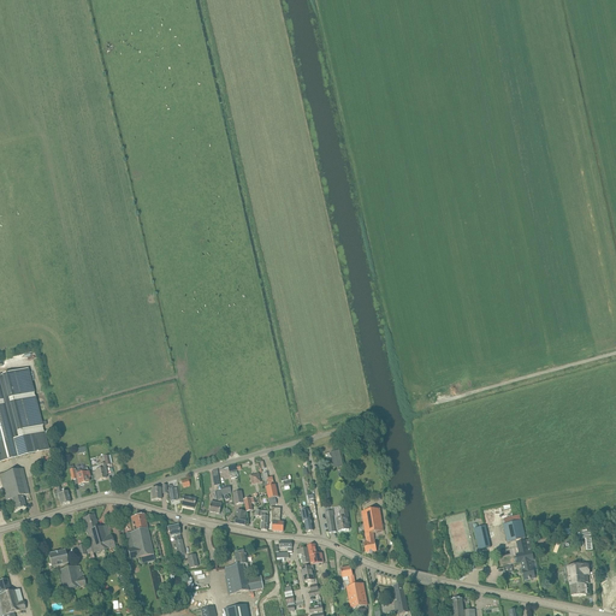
[(27,371),(0,377),(0,462),(47,450),(27,371)]
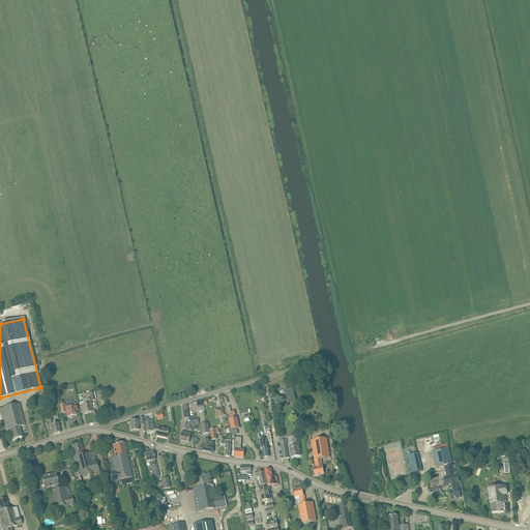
[(292,388),(285,389),(287,403),(295,402),(292,388)]
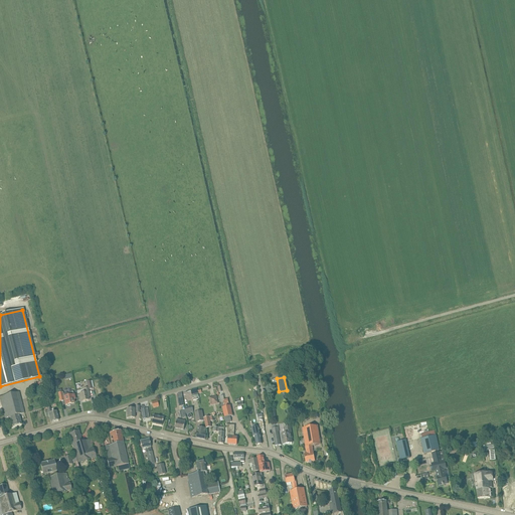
[(88,390),(93,388),(92,381),(87,382),(88,388),(83,389),(84,393),(79,394),(80,397),(81,401),(89,400),(88,397),(90,397),(89,392),(88,390)]
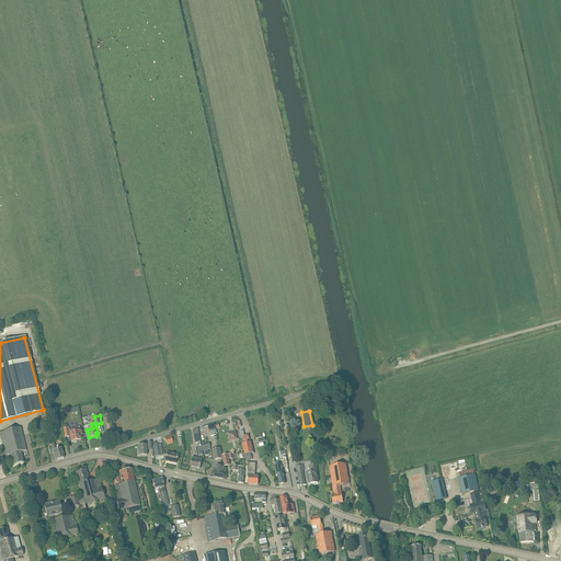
[(262,420),(255,422),(259,433),(265,432),(262,420)]
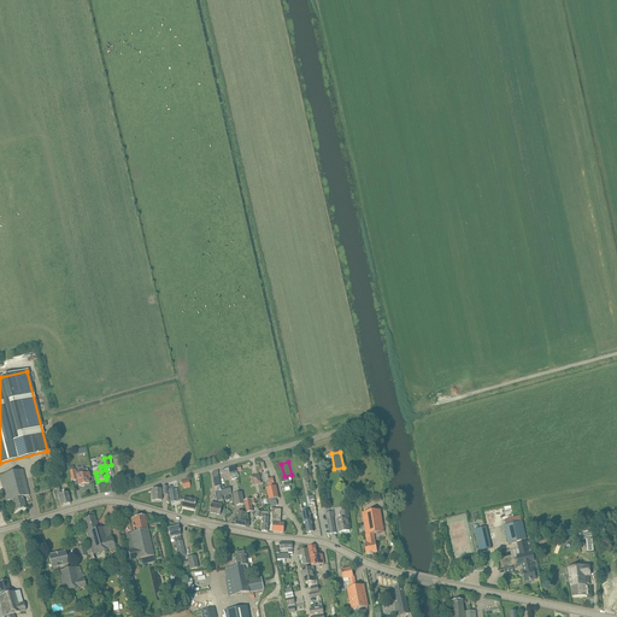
[(70,471),(71,481),(77,480),(78,486),(89,483),(88,480),(89,479),(87,469),(76,471),(76,470),(75,470),(70,471)]
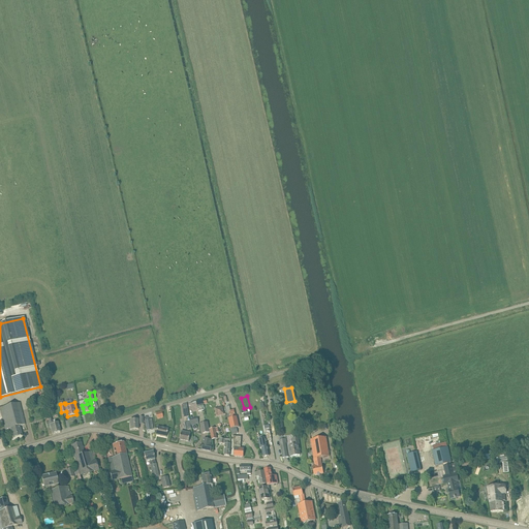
[(10,429),(12,439),(23,436),(20,426),(25,425),(20,403),(0,408),(0,410),(5,430),(10,429)]
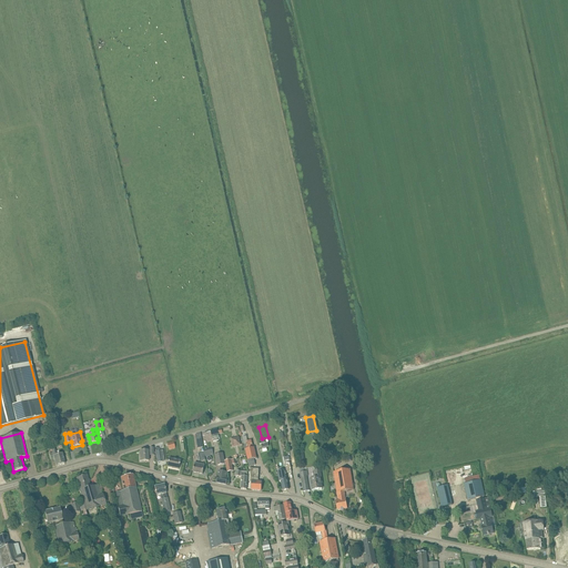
[(245,449),(247,460),(250,467),(255,465),(254,459),(256,458),(254,447),(253,448),(252,440),(247,440),(246,436),(243,436),(245,449)]
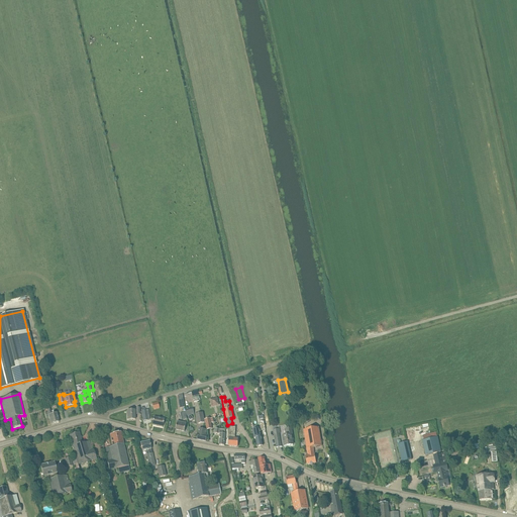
[(48,417),(50,424),(59,422),(58,417),(57,413),(53,414),(52,410),(50,410),(49,408),(46,409),(47,412),(44,413),(45,418),(48,417)]
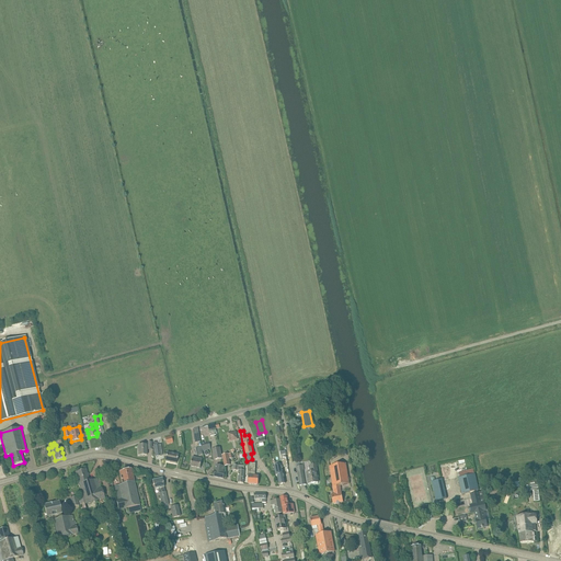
[(138,446),(138,456),(147,456),(147,449),(151,449),(151,443),(148,443),(148,445),(138,446)]
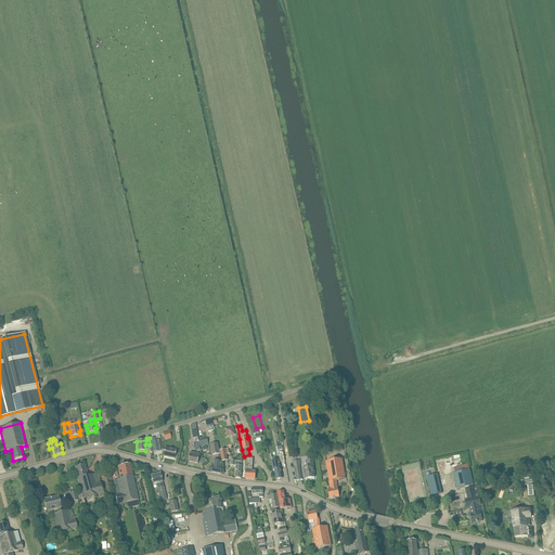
[(210,444),(213,455),(219,453),(217,443),(210,444)]
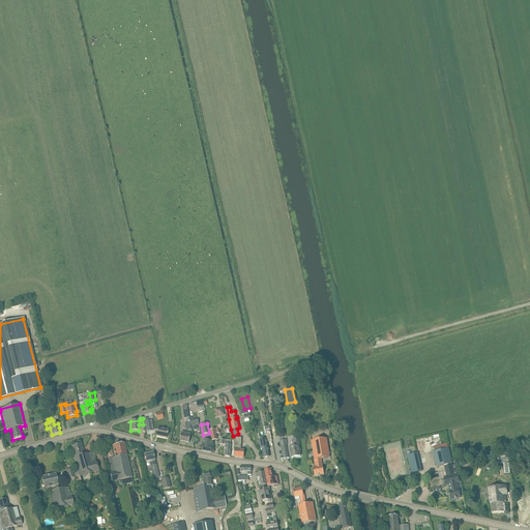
[(156,436),(167,438),(169,430),(157,428),(156,436)]
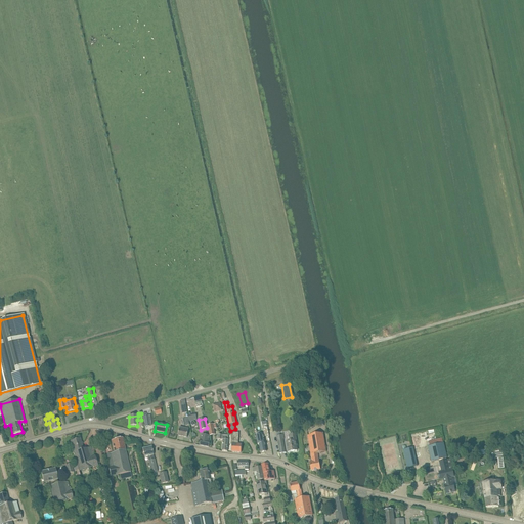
[(208,425),(210,436),(214,435),(213,429),(216,428),(216,424),(208,425)]
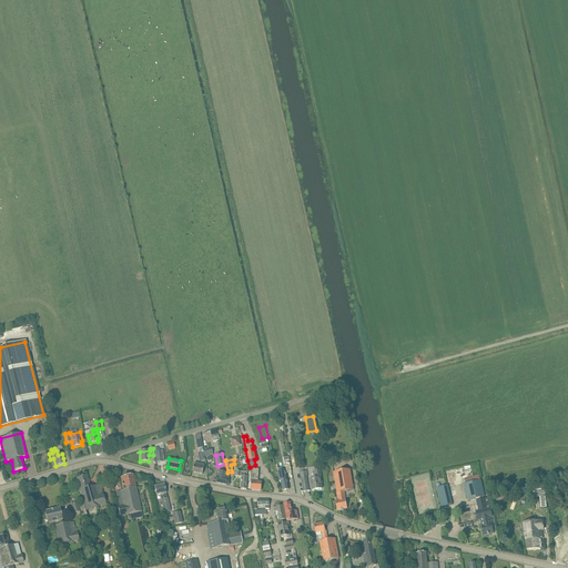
[(193,473),(203,474),(204,465),(195,463),(193,473)]
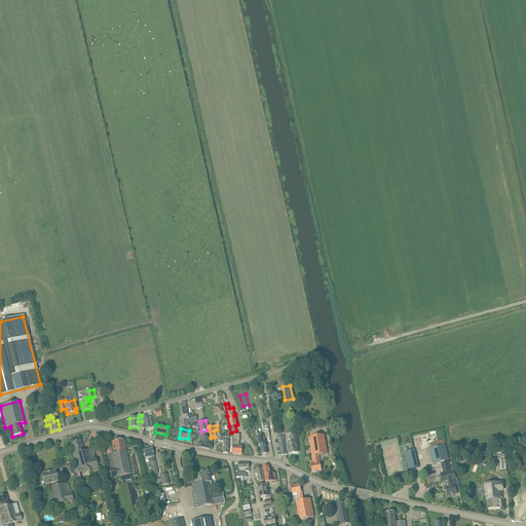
[(232,446),(233,446),(232,454),(241,454),(242,446),(239,446),(240,435),(231,434),(232,441),(232,446)]
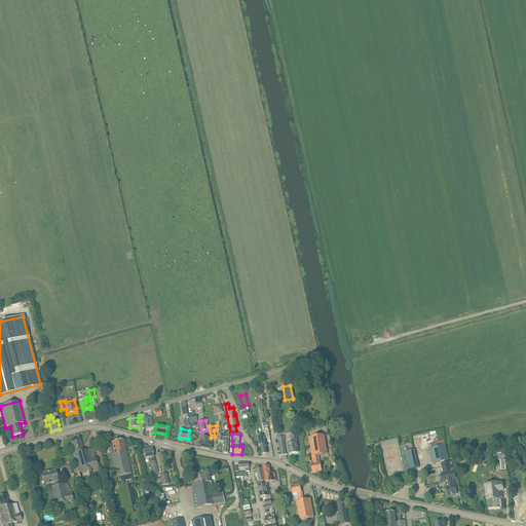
[(264,435),(258,436),(259,446),(260,446),(261,450),(262,455),(267,453),(266,448),(264,439),(264,438),(264,435)]
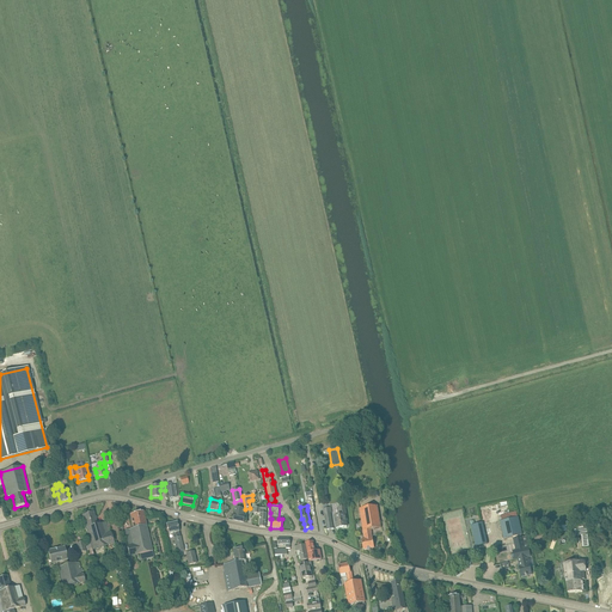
[(378,506),(360,509),(363,539),(361,540),(363,550),(367,549),(367,551),(371,550),(369,549),(374,549),(371,530),(381,528),(378,506)]
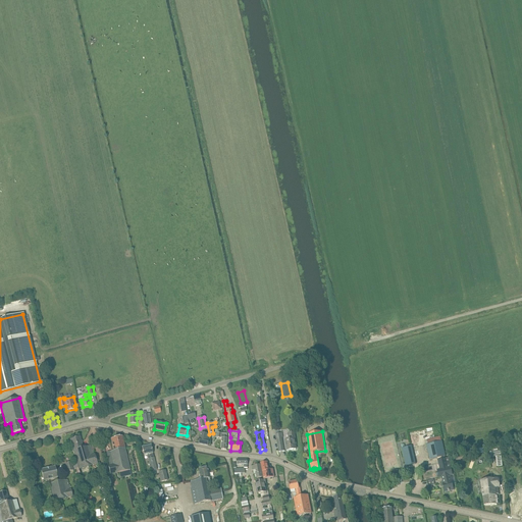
[(285,440),(286,451),(296,449),(295,441),(296,441),(294,432),(289,433),(290,439),(285,440)]
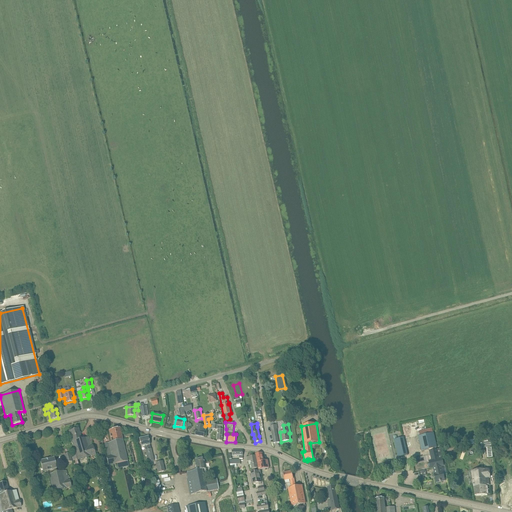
[(195,435),(204,437),(205,432),(204,431),(204,427),(202,427),(202,426),(200,425),(199,426),(197,426),(195,435)]
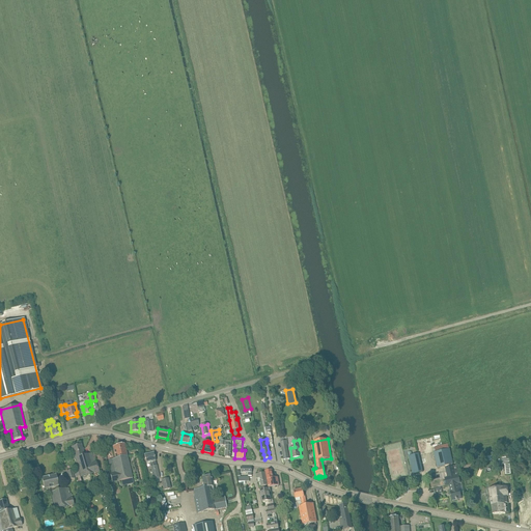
[(221,441),(221,445),(224,446),(224,445),(226,446),(225,457),(230,457),(231,446),(231,441),(225,441),(221,441)]
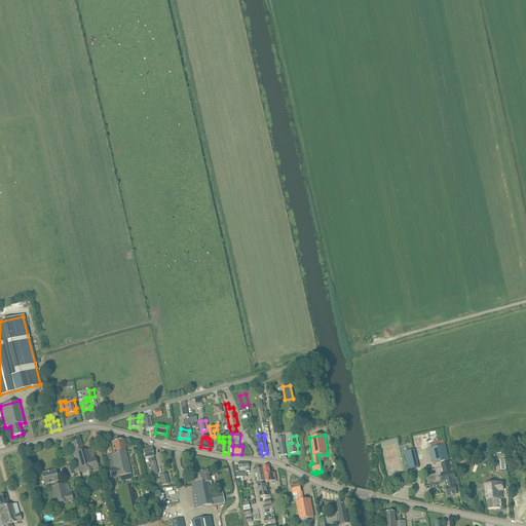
[(285,437),(277,438),(280,450),(280,455),(287,454),(286,449),(286,447),(284,441),(285,440),(286,440),(285,437)]
